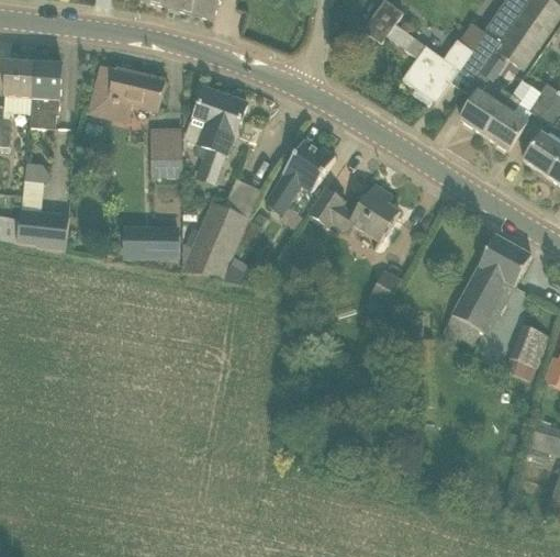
[(147,0),(212,19),(217,0),(147,0)]
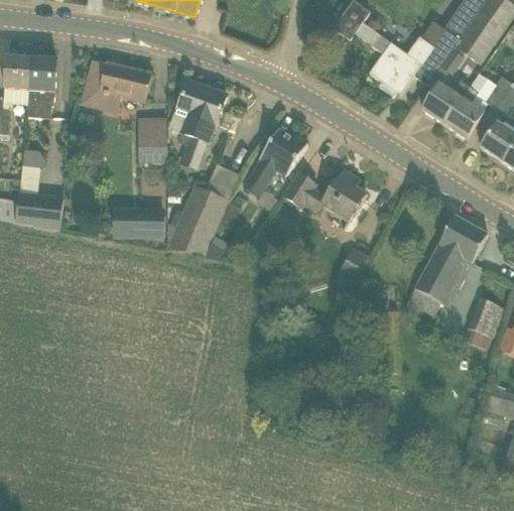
[(362,21),(369,10),(356,0),(351,0),(332,26),(350,39),(355,32),(382,52),(390,40),(380,34),(362,21)]
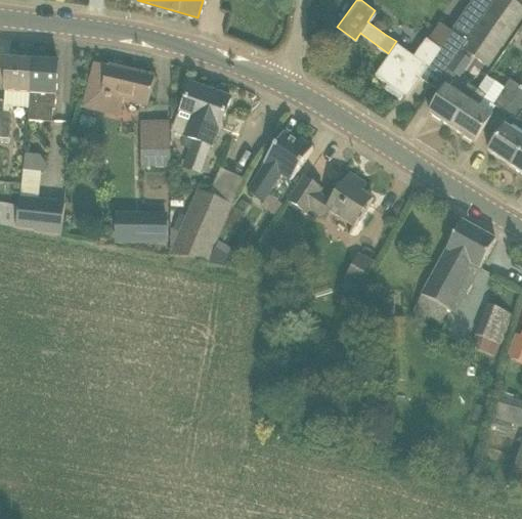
[(490,65),(521,15),(521,5),(514,0),(493,0),(466,40),(444,70),(454,77),(471,52),(490,65)]
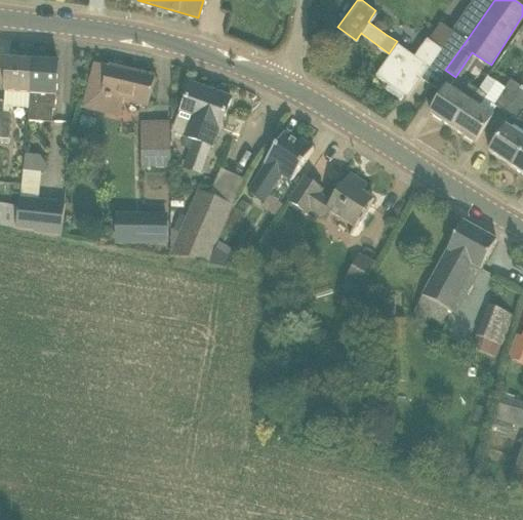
[(467,40),(494,0),(470,0),(450,28),(452,30),(467,40)]
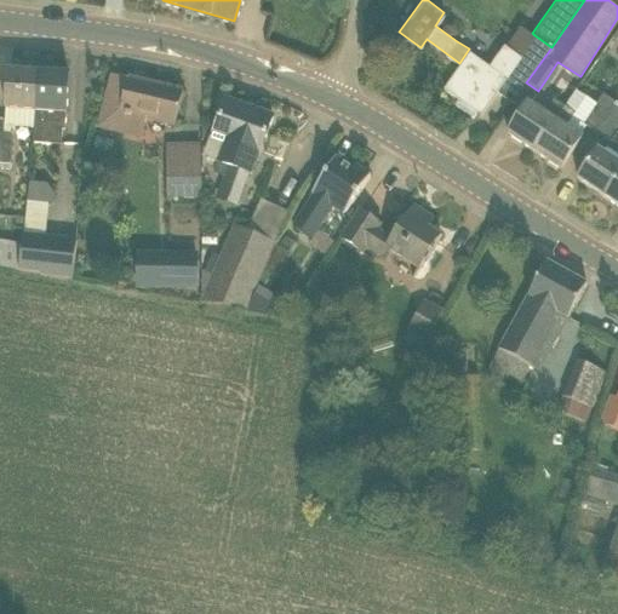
[(526,82),(551,47),(534,35),(520,55),(503,42),(488,63),(469,49),(459,63),(442,85),(458,97),(455,102),(470,113),(471,114),(491,86),(496,90),(497,90),(513,101),(525,82),(526,82)]
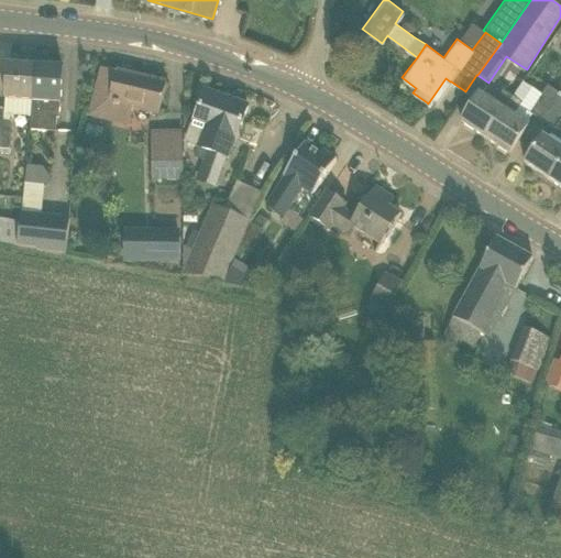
[(3,95),(31,97),(33,62),(6,61),(3,95)]
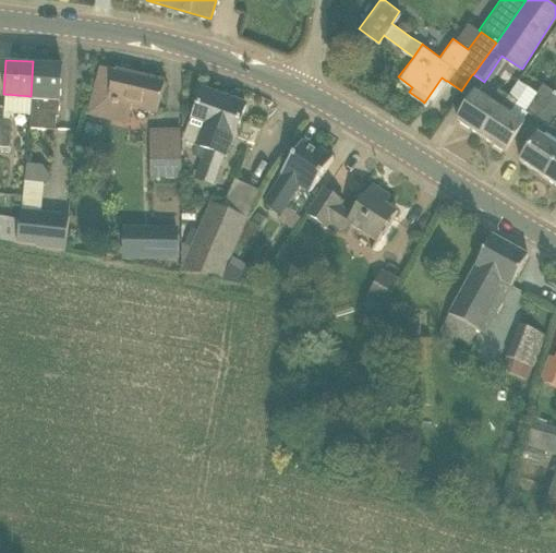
[(31,96),(28,111),(57,113),(58,98),(59,98),(61,63),(33,61),(31,96)]
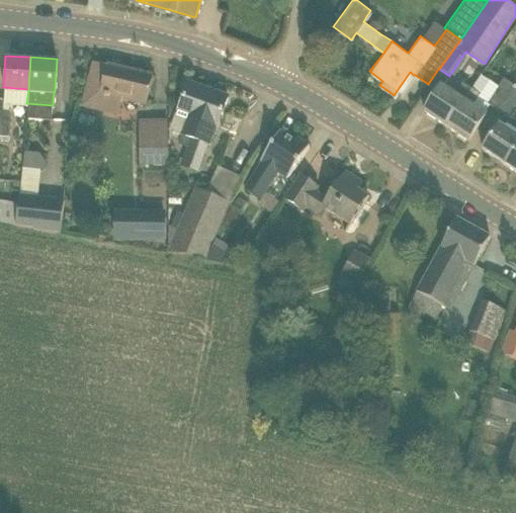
[(152,73),(93,59),(81,101),(116,110),(120,94),(145,100),(152,73)]
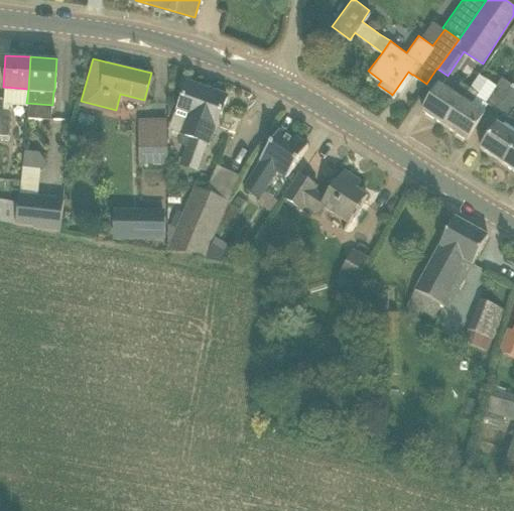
[(483,99),(495,107),(512,82),(499,73),(483,99)]
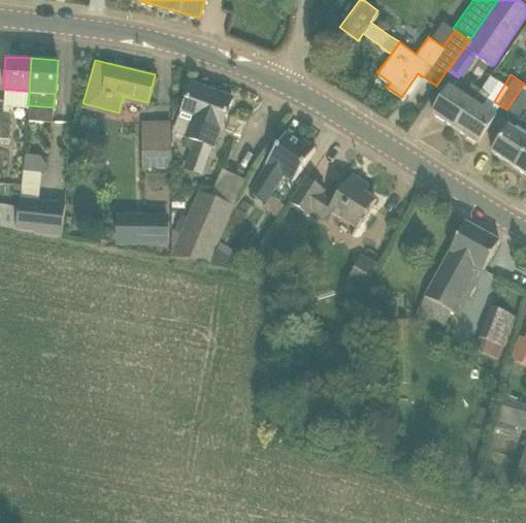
[(231,96),(191,80),(179,110),(189,113),(182,134),(212,144),(220,125),(231,96)]
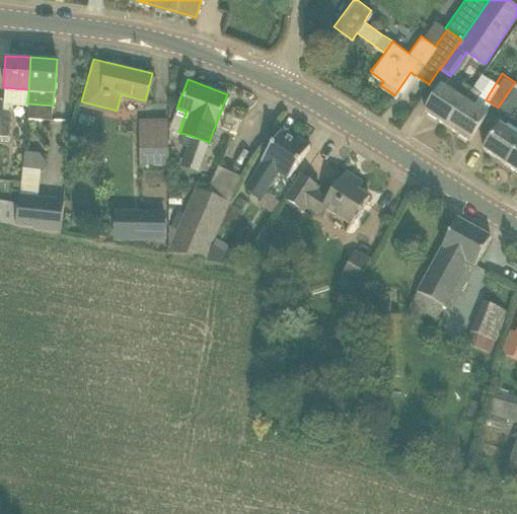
[(461,79),(454,91),(440,82),(423,108),(446,124),(470,85),(461,79)]
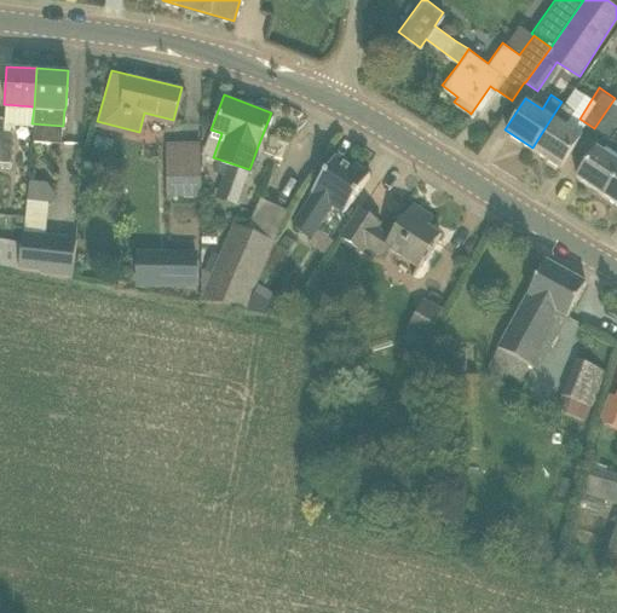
[(616,99),(615,98),(594,128),(603,134),(575,175),(603,194),(616,169),(616,132),(615,131),(616,126),(616,99)]
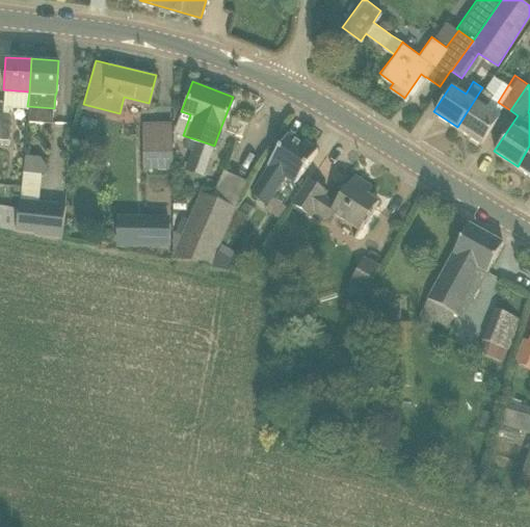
[(457,127),(480,141),(498,114),(484,106),(492,94),(482,87),(457,127)]
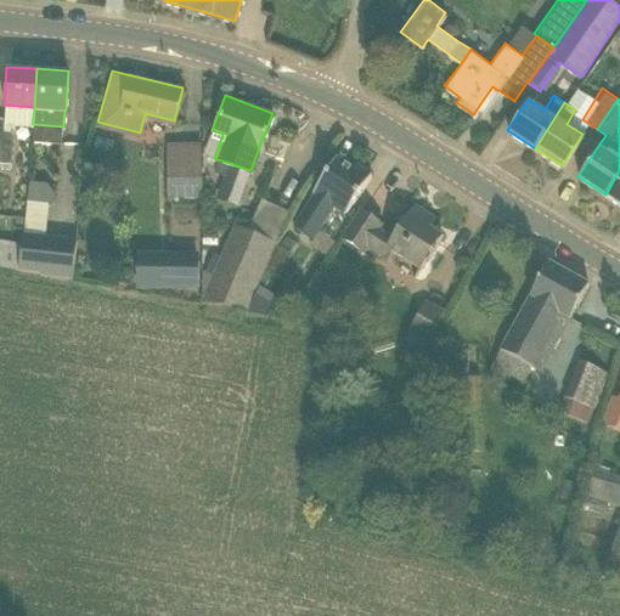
[(0,158),(11,159),(13,129),(3,129),(4,117),(0,116),(0,158)]
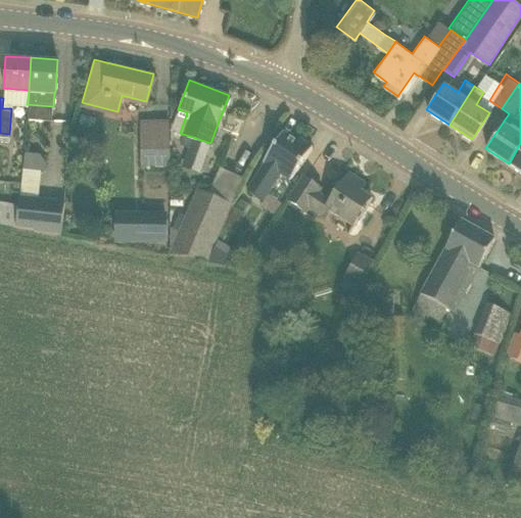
[(279,170),(289,177),(311,145),(298,137),(296,140),(282,130),(262,158),(264,159),(245,187),(261,197),(279,170)]
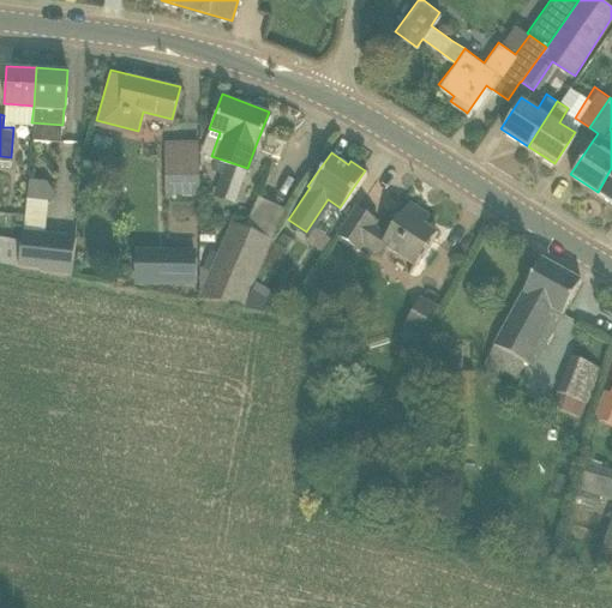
[(162,192),(197,191),(196,162),(162,163),(162,192)]
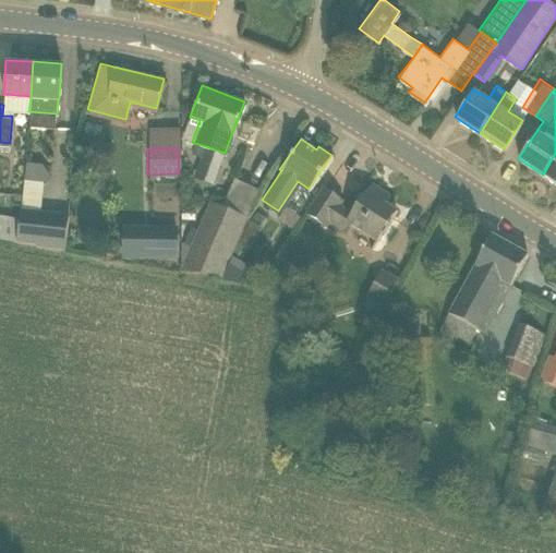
[(555,153),(543,175),(555,183),(555,153)]
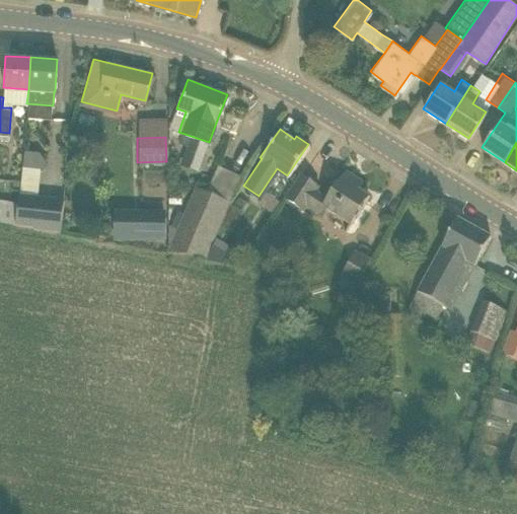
[(317,184),(299,171),(284,196),(302,208),(305,203),(317,211),(322,204),(349,222),(368,194),(356,186),(361,178),(345,168),(326,196),(315,188),(317,184)]
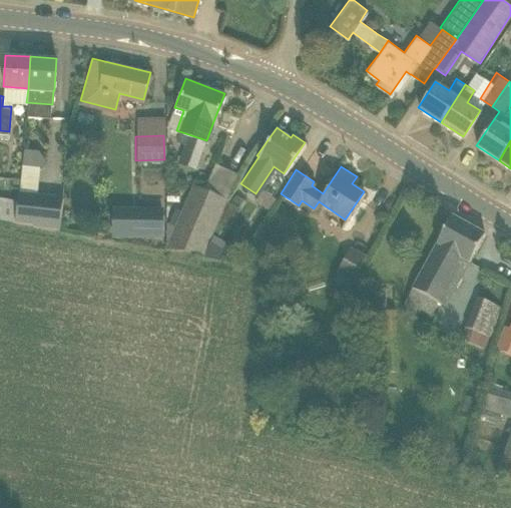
[(201,256),(227,199),(193,185),(164,247),(201,256)]
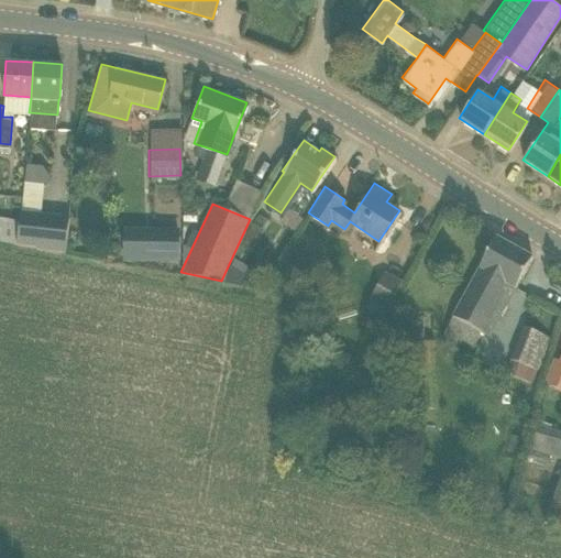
[(20,207),(18,218),(15,241),(64,249),(69,214),(20,207)]
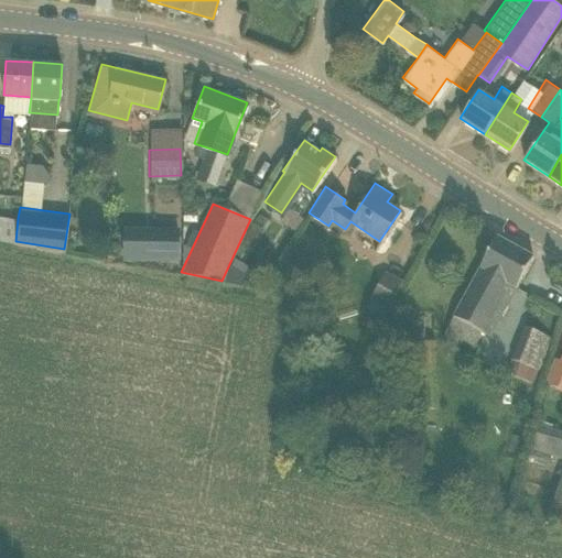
[(0,238),(15,241),(18,218),(0,214),(0,238)]
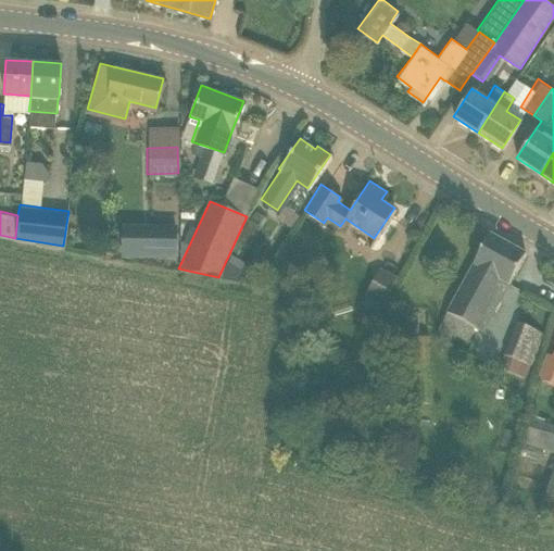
[(174,254),(174,223),(123,222),(123,254),(174,254)]
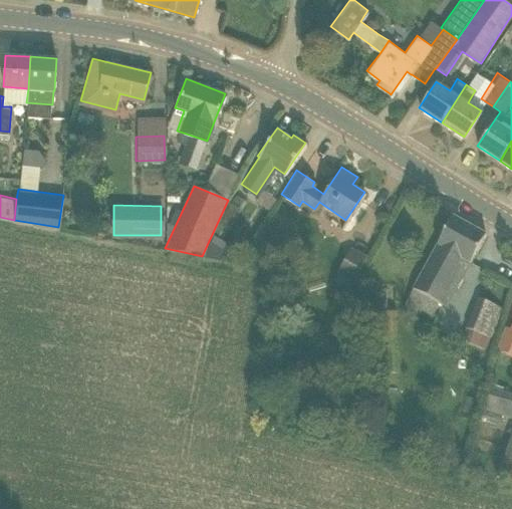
[(412,286),(414,287),(441,302),(465,258),(469,260),(485,232),(452,214),(412,286)]
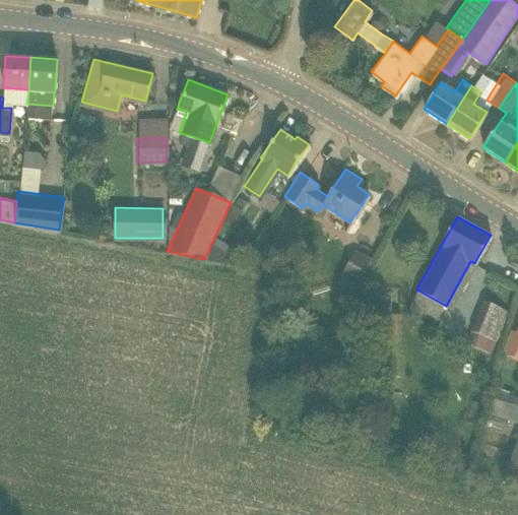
[(213,239),(204,259),(219,261),(228,249),(213,239)]
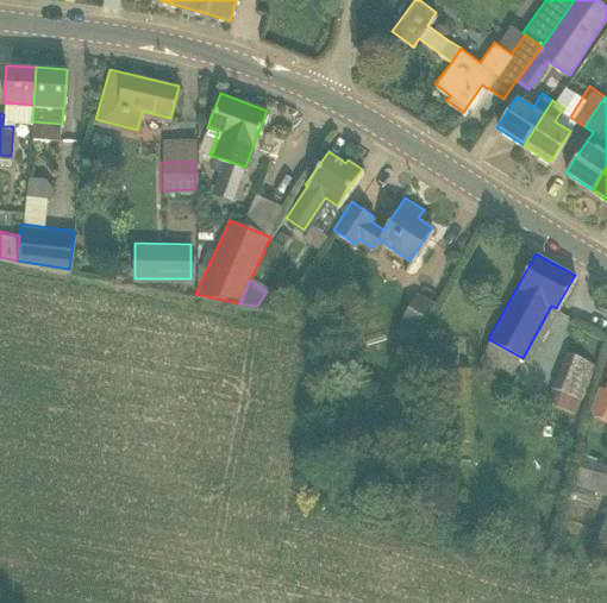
[(433,301),(414,291),(399,320),(418,331),(433,301)]
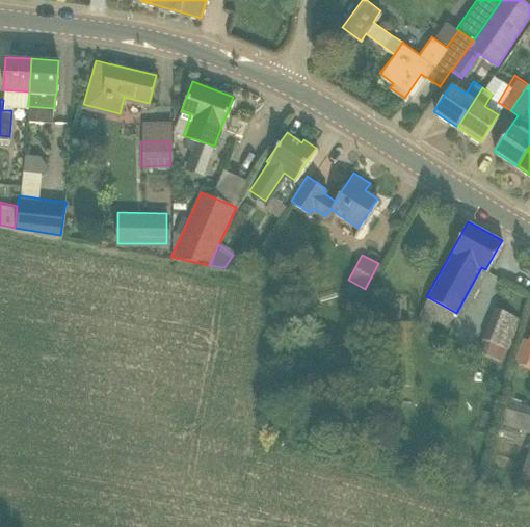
[(529,334),(528,339),(523,337),(513,360),(529,366),(529,334)]
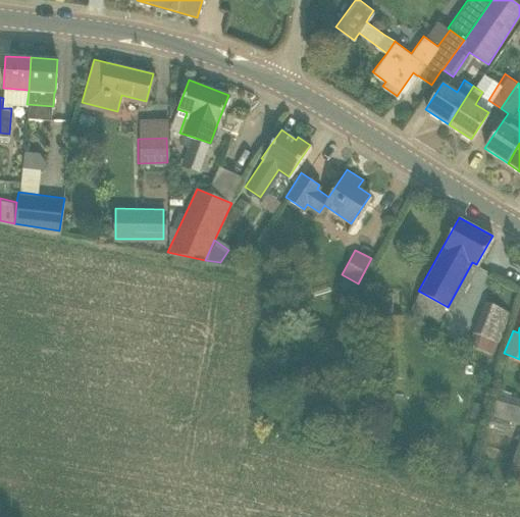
[(502,344),(472,332),(468,344),(498,355),(502,344)]
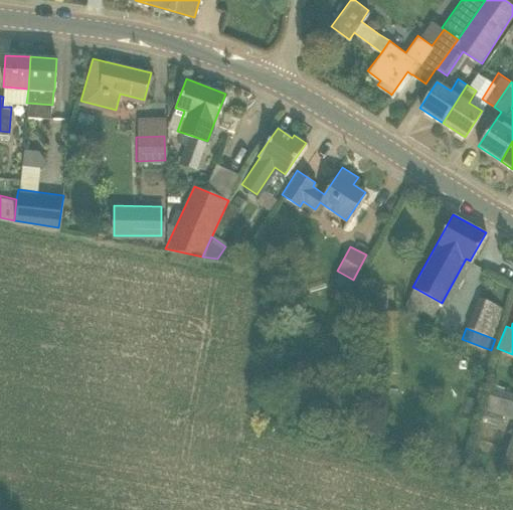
[(512,415),(512,391),(489,384),(482,407),(512,415)]
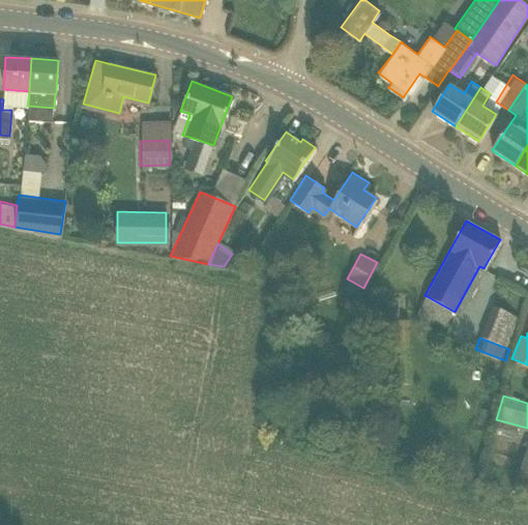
[(527,442),(510,489),(527,495),(527,442)]
